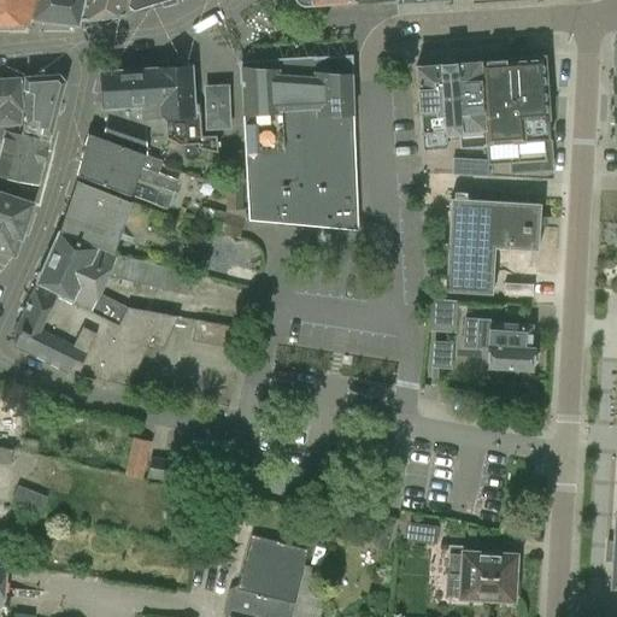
[(0,0),(0,25),(29,27),(30,21),(35,0),(0,0)]
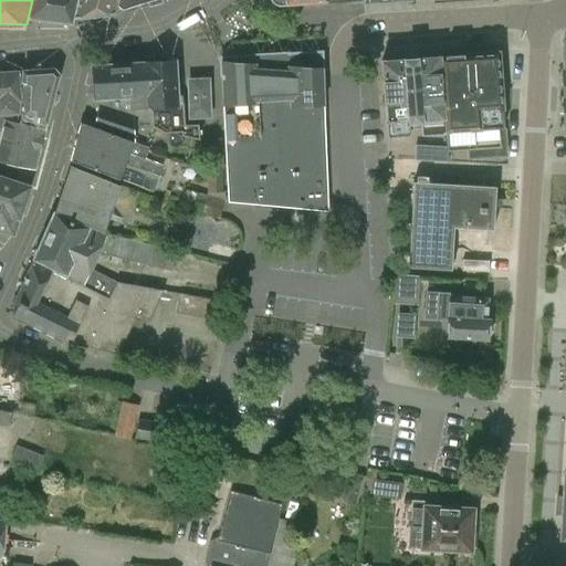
[(32,0),(28,19),(72,24),(73,19),(77,0),(32,0)]
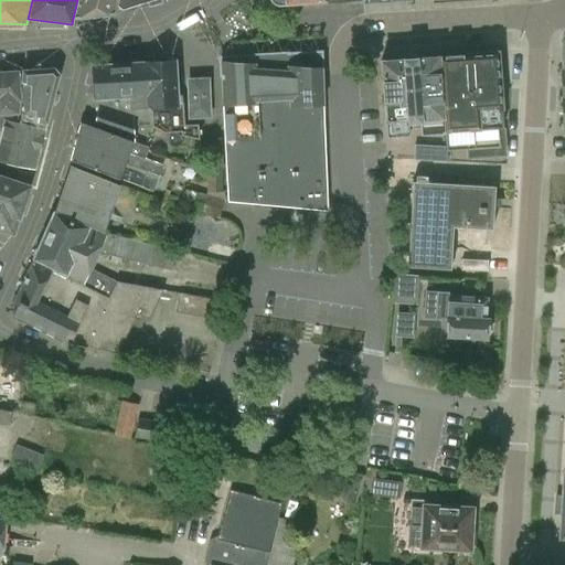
[(77,0),(73,19),(113,14),(113,12),(115,0),(77,0)]
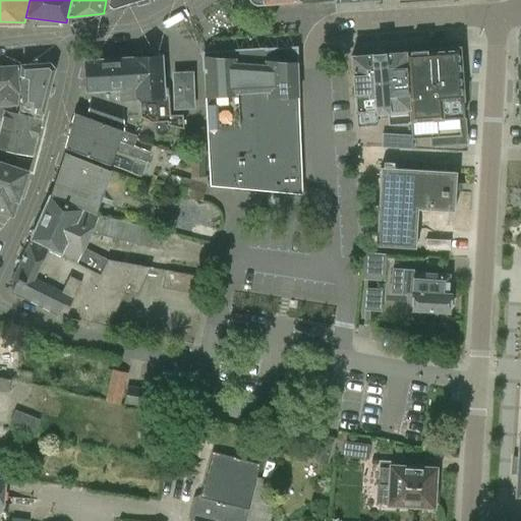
[(143,0),(108,0),(108,5),(112,9),(143,0)]
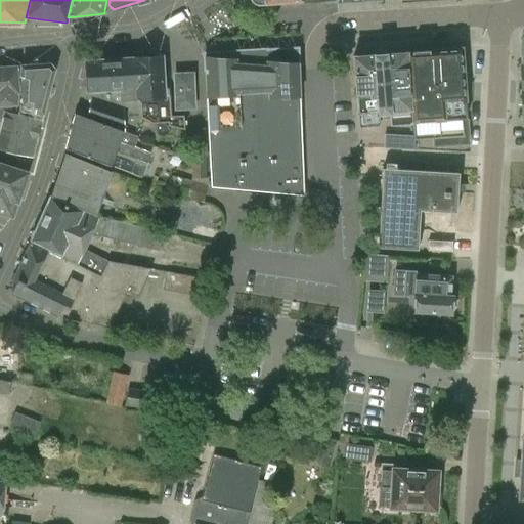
[(228,189),(303,195),(300,98),(299,66),(298,60),(298,49),(269,50),(268,48),(232,50),(232,52),(204,54),(205,59),(204,59),(205,75),(206,99),(207,99),(211,187),(228,189)]
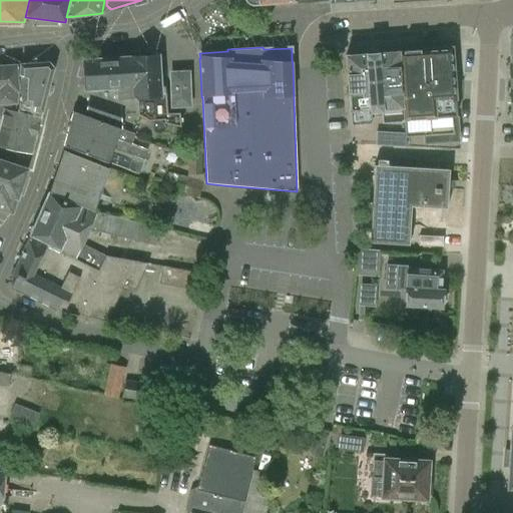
[(399,52),(398,52),(401,108),(403,108),(404,121),(405,134),(403,134),(404,147),(406,147),(406,138),(426,136),(426,143),(437,142),(437,135),(454,134),(453,117),(457,117),(456,100),(455,100),(455,99),(456,99),(452,48),(425,50),(423,50),(401,51),(401,52),(399,52)]
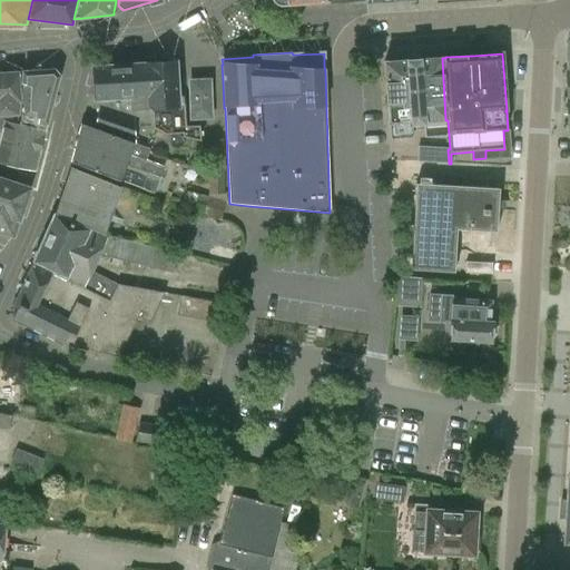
[(442,58),(384,62),(389,124),(390,124),(391,139),(413,138),(412,126),(424,125),(425,137),(449,135),(448,120),(445,120),(442,58)]
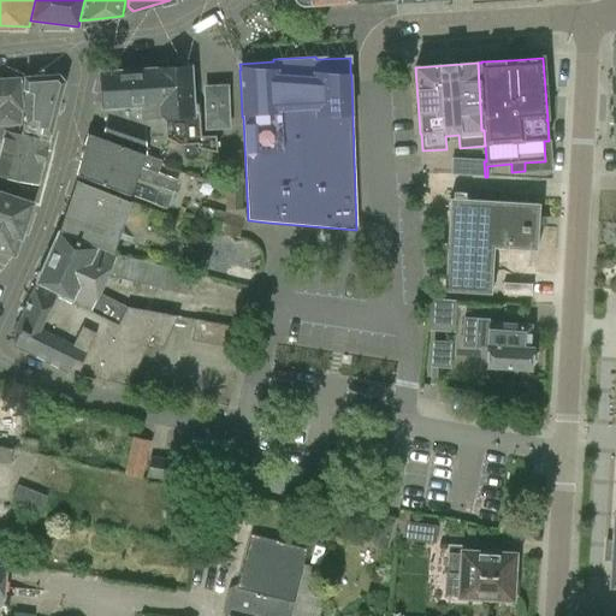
[(177,69),(157,70),(160,119),(164,119),(166,138),(179,144),(199,142),(199,147),(215,152),(214,136),(201,136),(200,116),(193,116),(191,89),(190,67),(177,69)]
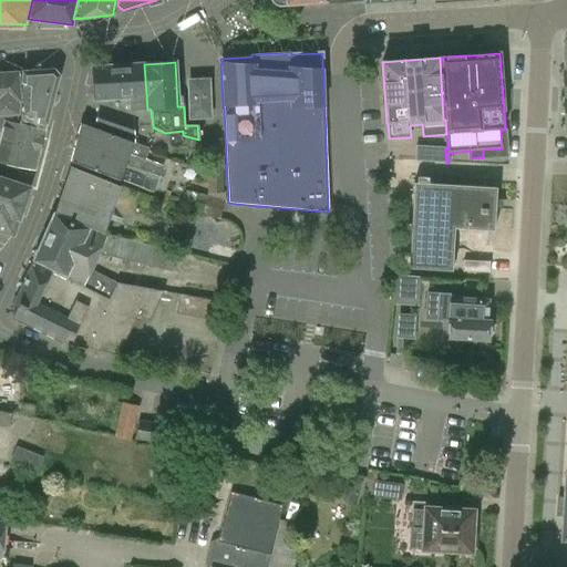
[(89,112),(85,124),(135,143),(134,130),(153,127),(151,110),(147,110),(144,64),(100,66),(93,78),(93,80),(85,111),(89,112)]
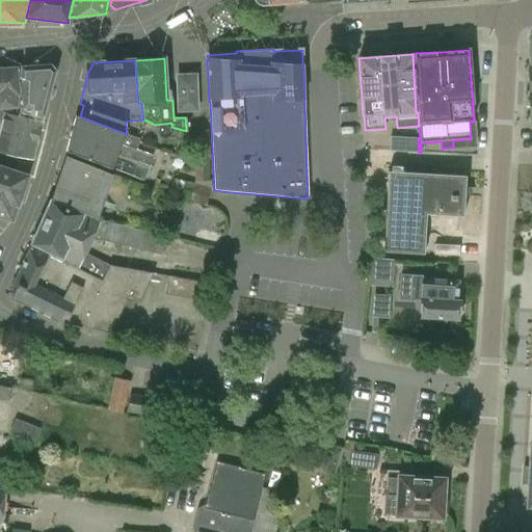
[(56,72),(51,67),(17,68),(18,78),(22,77),(22,95),(20,107),(18,115),(5,112),(1,129),(0,133),(0,166),(26,176),(30,159),(32,159),(56,72)]
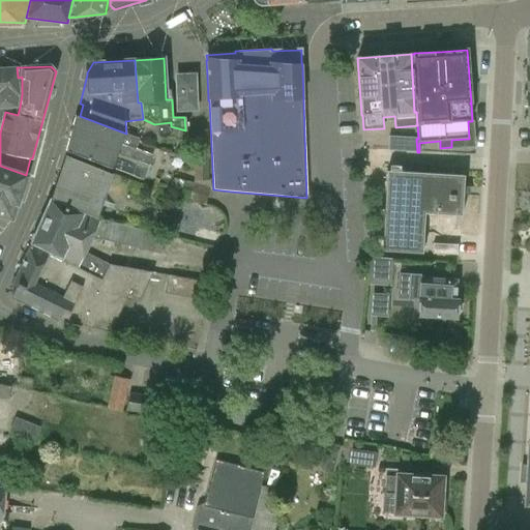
[(0,133),(1,128),(5,112),(18,115),(20,107),(22,94),(22,77),(18,78),(17,67),(0,68),(0,133)]
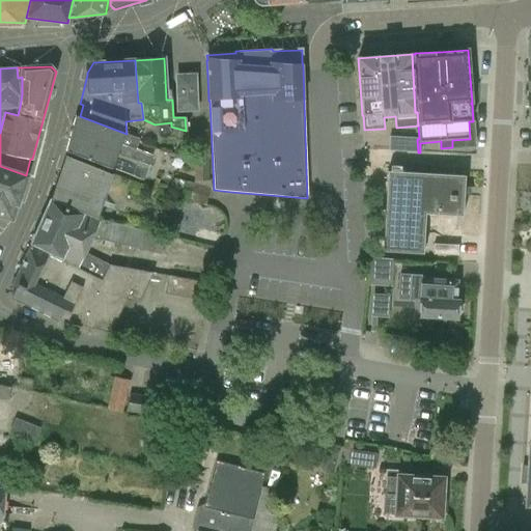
[(178,110),(196,109),(195,76),(177,77),(178,110)]
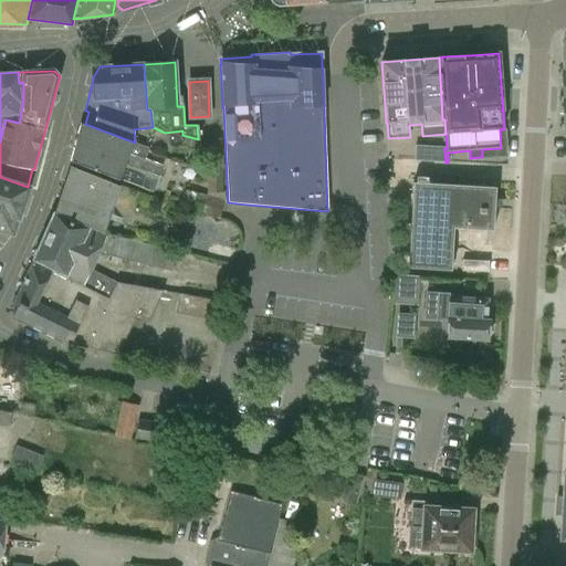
[(149,148),(135,143),(85,124),(85,125),(81,125),(71,161),(75,163),(153,191),(163,166),(145,159),(149,148)]
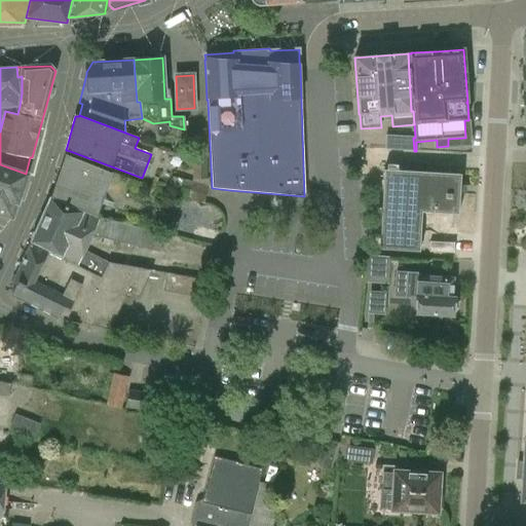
[(208,156),(205,128),(192,129),(193,157),(208,156)]
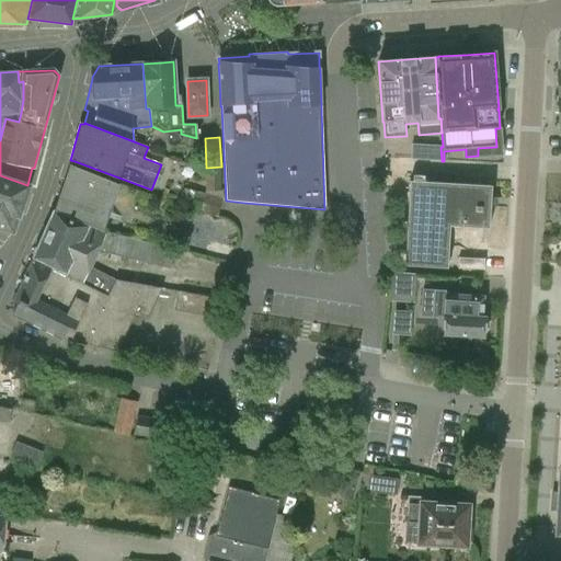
[(411,159),(442,161),(441,147),(411,145),(411,159)]
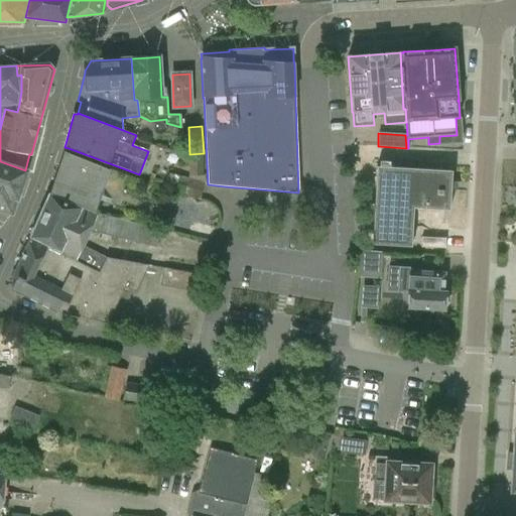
[(49,194),(75,204),(95,212),(110,170),(63,152),(50,194),(49,194)]
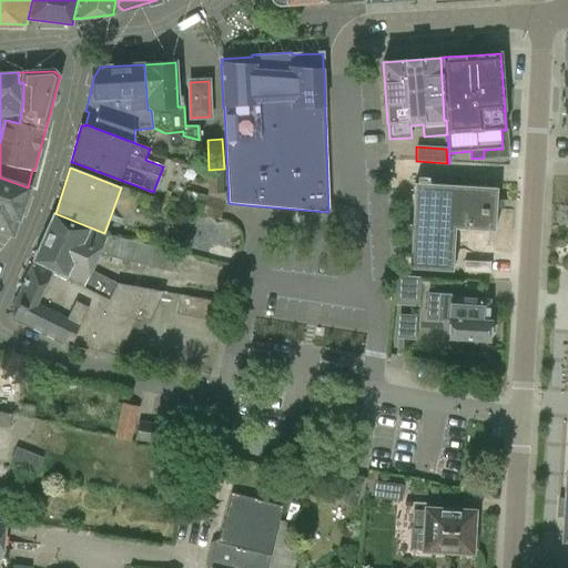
[(223,171),(209,171),(209,192),(223,192),(223,171)]
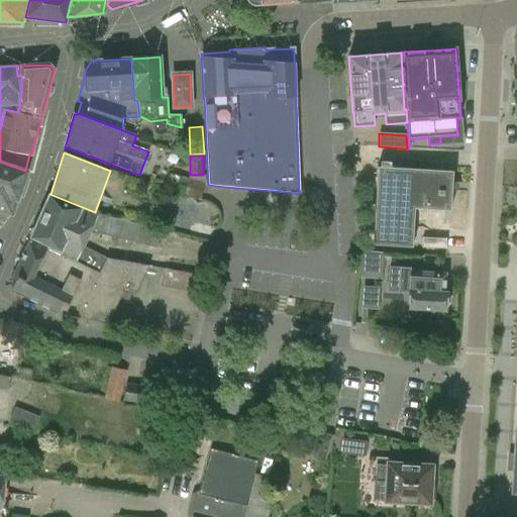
[(17,200),(26,171),(25,171),(0,162),(0,210),(12,215),(17,200)]
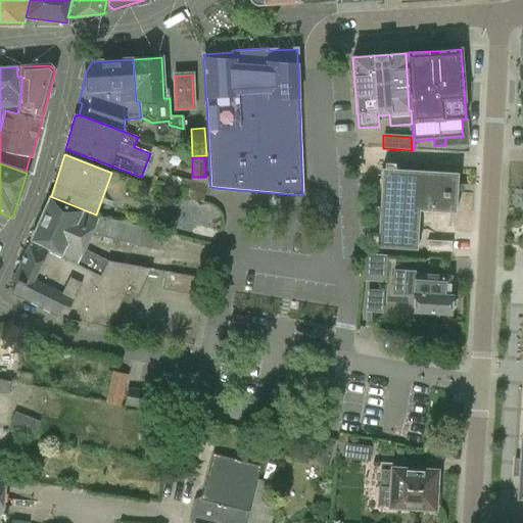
[(457,185),(458,174),(382,170),(377,247),(417,250),(419,211),(456,214),(457,193),(457,185)]
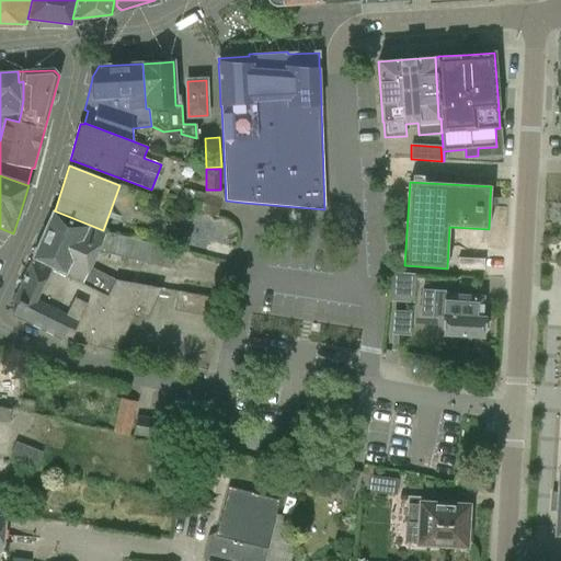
[(217,217),(222,198),(196,191),(191,210),(217,217)]
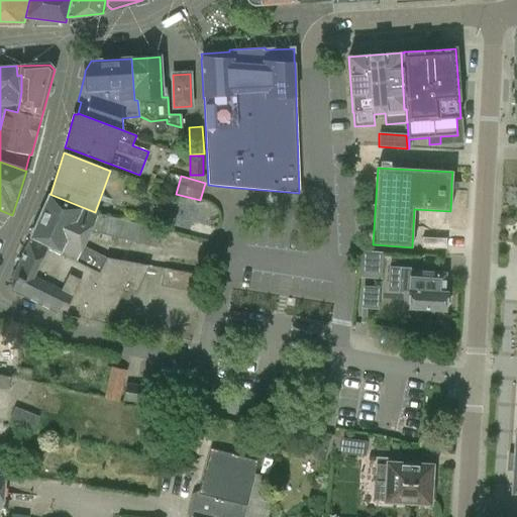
[(49,194),(30,238),(101,273),(107,259),(105,257),(82,246),(88,233),(157,249),(161,231),(97,216),(74,206),(75,204),(49,194)]
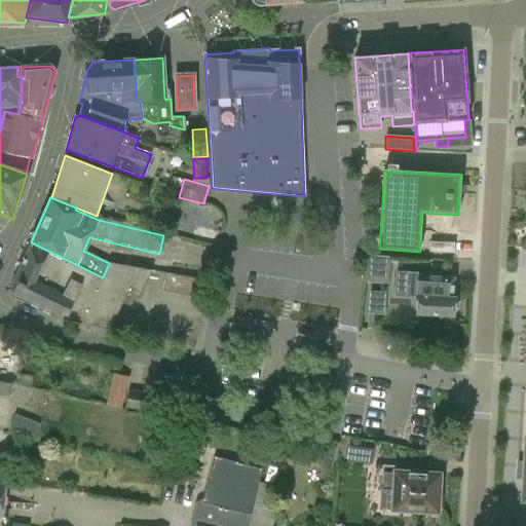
[(454,253),(455,242),(429,241),(429,252),(454,253)]
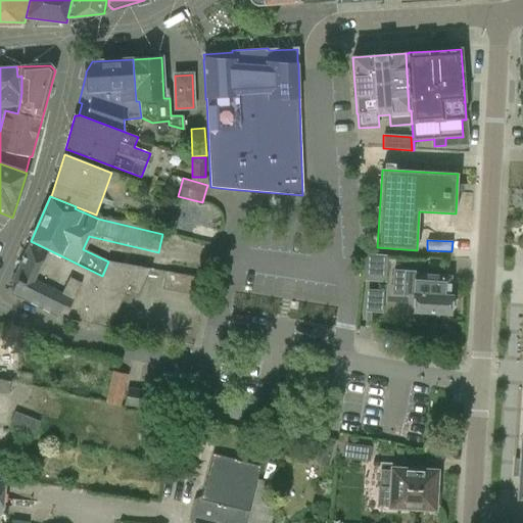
[(108,327),(139,267),(108,262),(102,276),(31,241),(11,281),(16,284),(12,294),(57,316),(58,316),(60,316),(60,317),(108,327)]
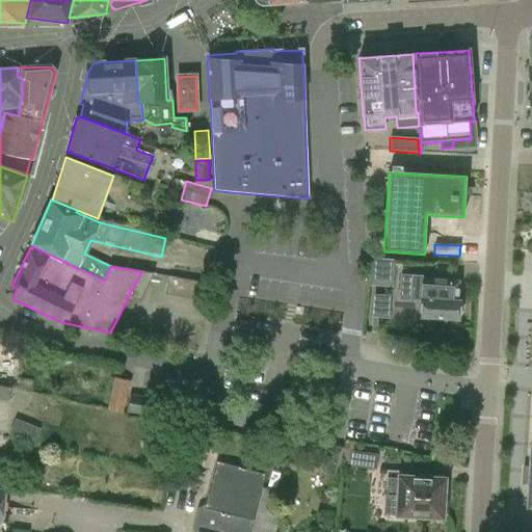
[(393,260),(372,258),(369,283),(392,285),(393,260)]
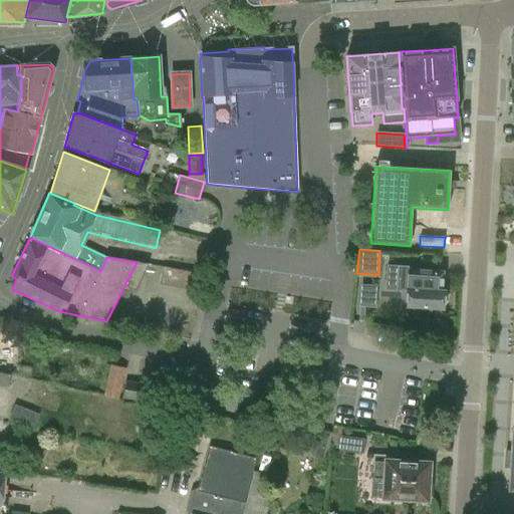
[(388,265),(386,290),(408,291),(407,306),(442,308),(444,291),(442,291),(443,272),(431,271),(418,270),(411,270),(411,267),(388,265)]
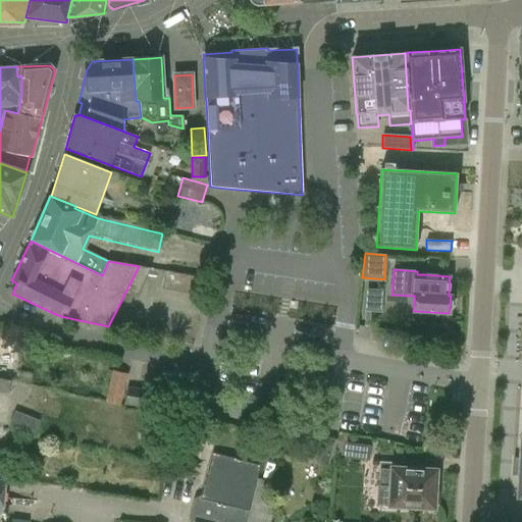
[(203,297),(207,279),(165,271),(162,289),(203,297)]
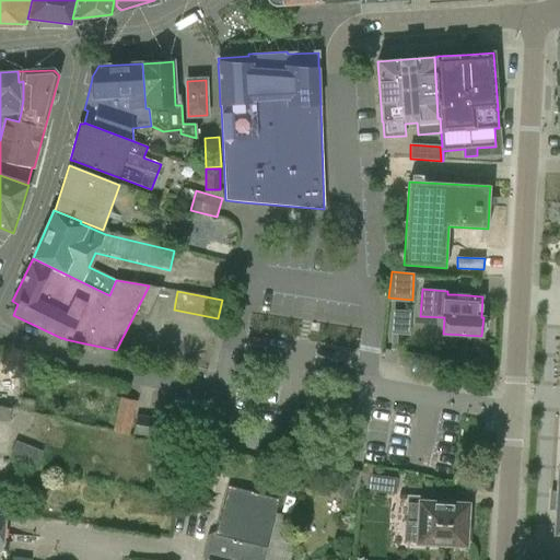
[(396,333),(413,330),(411,308),(394,311),(396,333)]
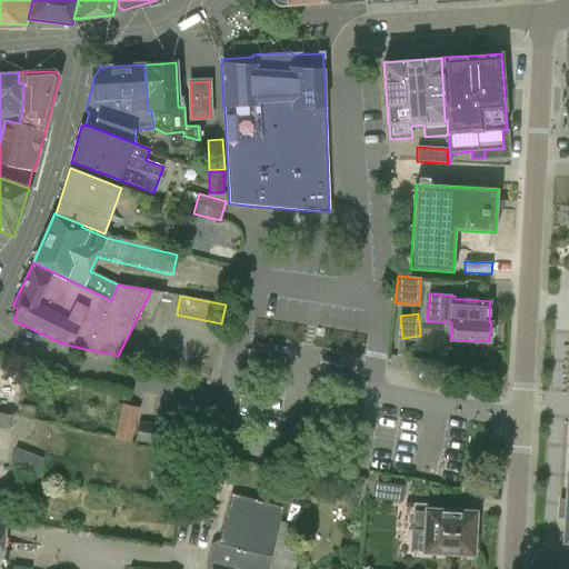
[(131,443),(139,409),(131,407),(122,405),(115,439),(131,443)]
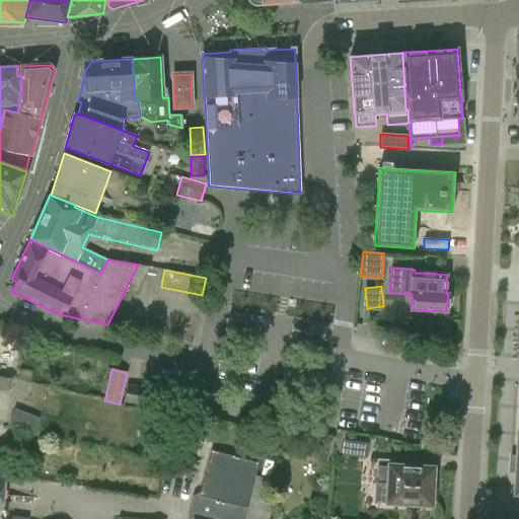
[(0,390),(9,391),(10,379),(0,376),(0,390)]
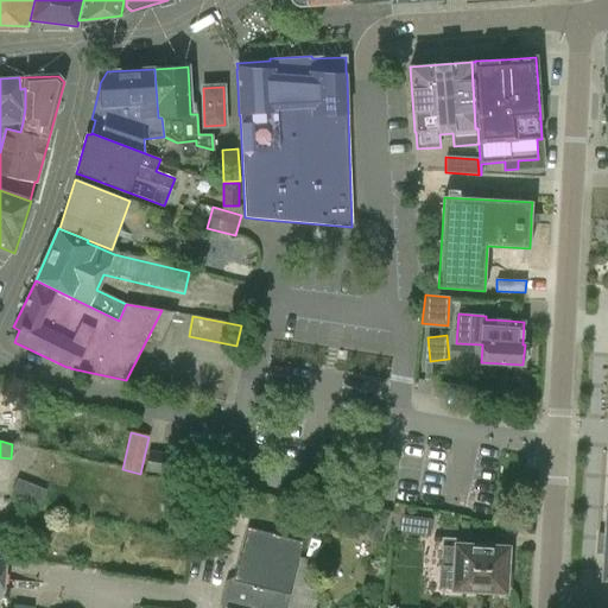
[(182,455),(150,450),(147,469),(179,473),(182,455)]
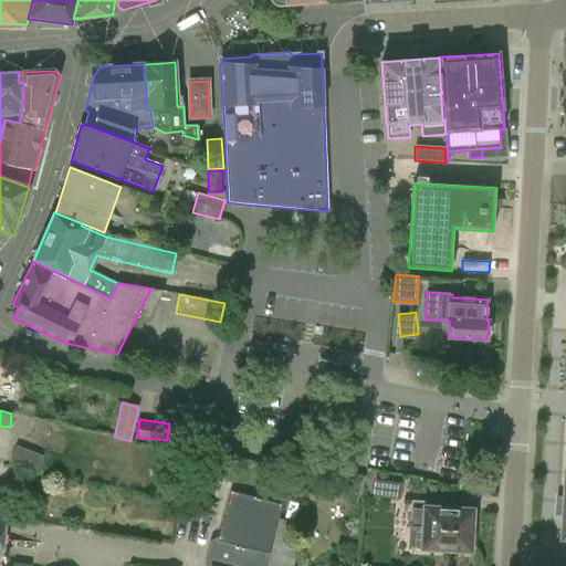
[(38,473),(43,457),(17,446),(10,462),(38,473)]
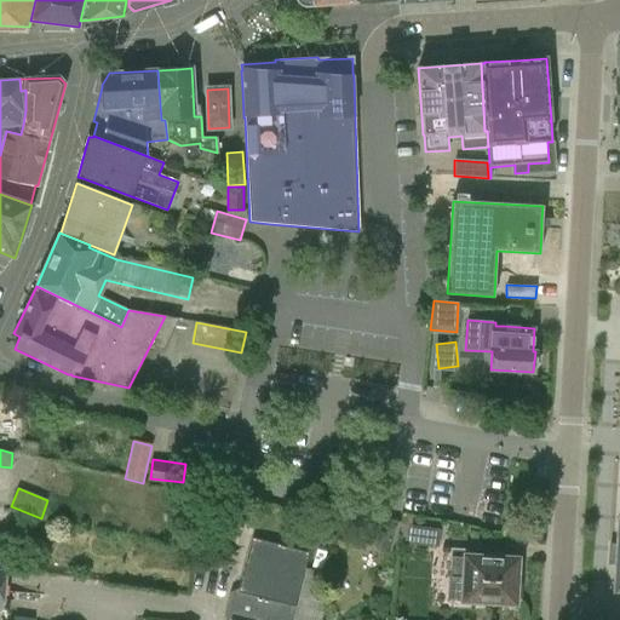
[(438,547),(441,530),(408,526),(406,544),(438,547)]
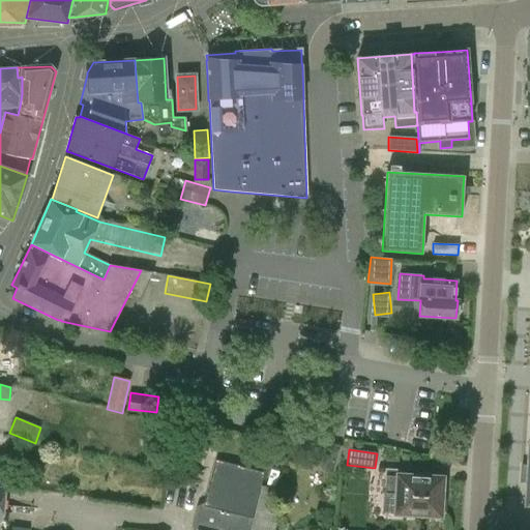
[(274,529),(278,518),(255,510),(264,472),(215,460),(203,504),(196,529),(274,529)]
